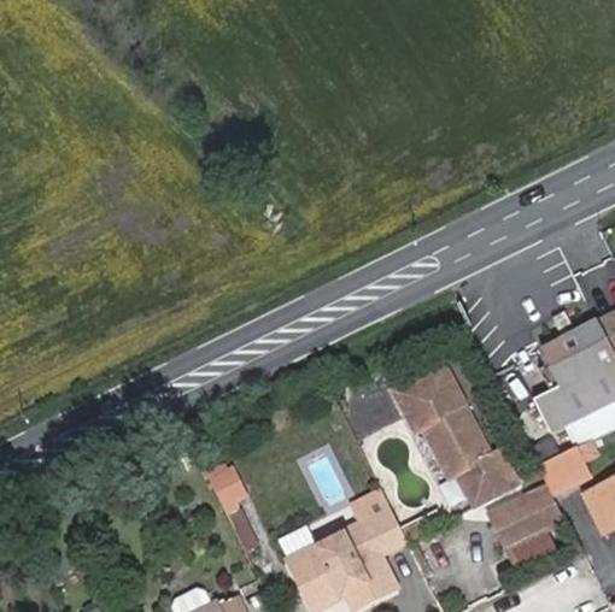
[(614,355),(614,310),(596,321),(614,355)]
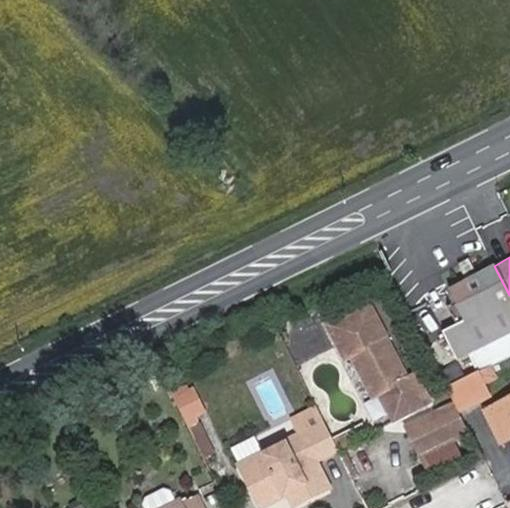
[(509,331),(509,295),(494,266),(449,289),(465,318),(463,319),(480,346),(509,331)]
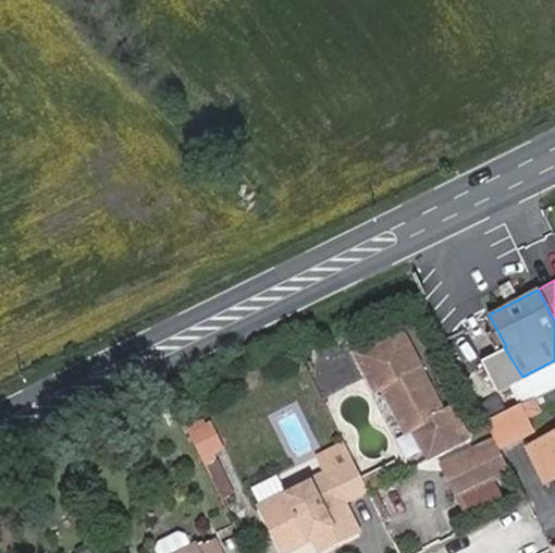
[(426,454),(465,434),(449,404),(442,407),(401,326),(356,347),(374,385),(379,383),(402,428),(408,425),(426,454)]
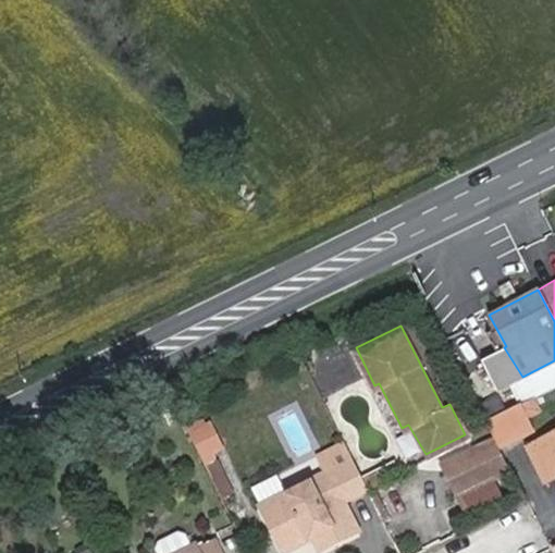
[(510,383),(522,377),(504,347),(481,359),(497,390),(510,383)]
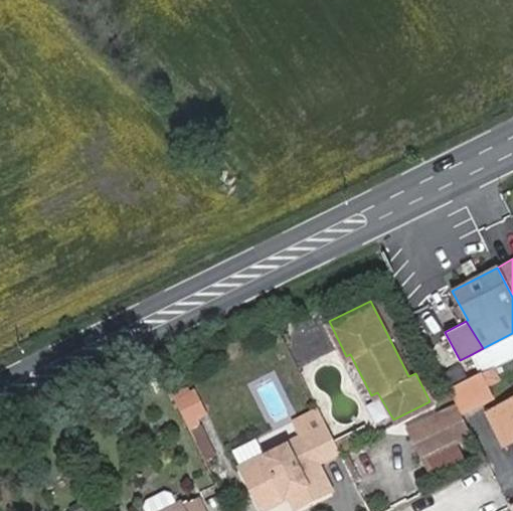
[(493,363),(512,353),(512,333),(483,348),(493,363)]
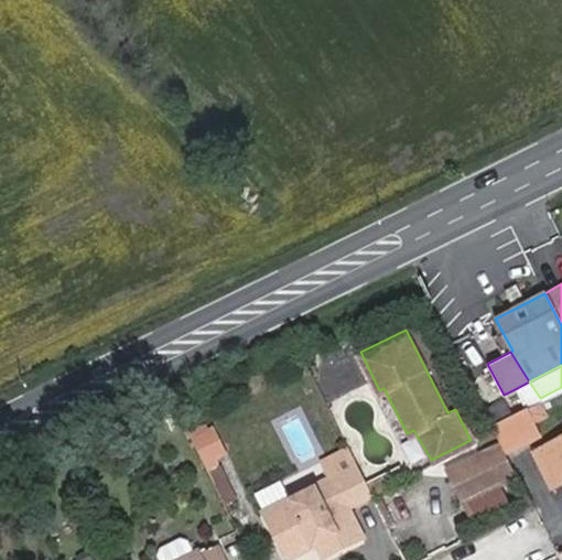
[(526,406),(540,398),(529,381),(517,388),(526,406)]
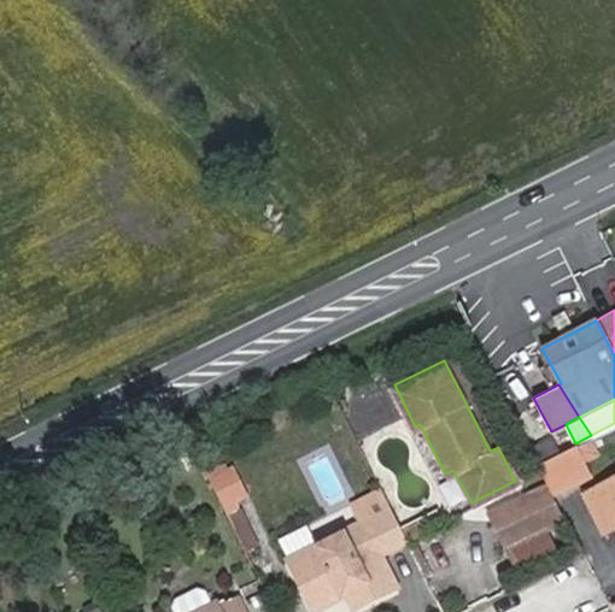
[(578,477),(590,471),(575,443),(563,449),(578,477)]
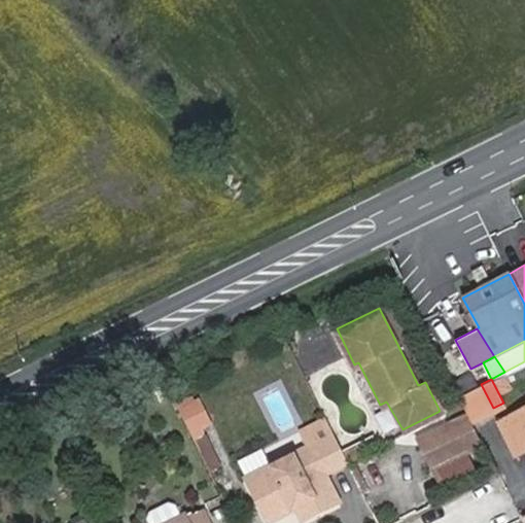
[(471,419),(493,408),(481,384),(460,394),(466,408),(471,419)]
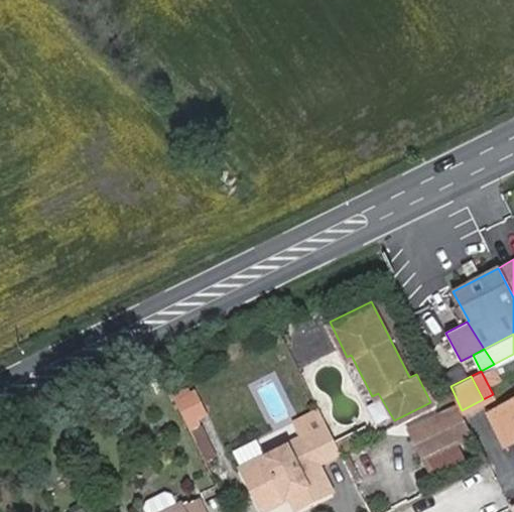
[(188,424),(208,413),(195,387),(174,397),(188,424)]
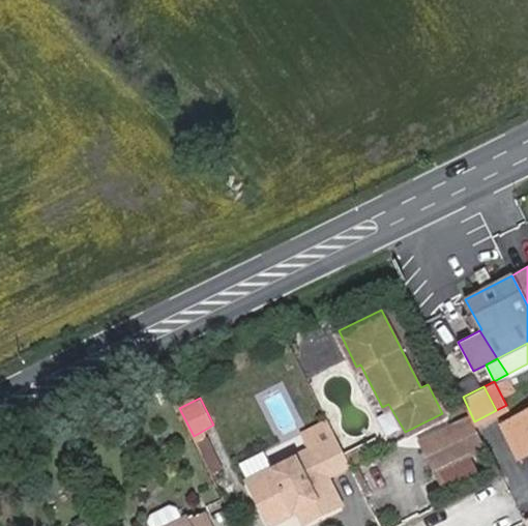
[(527,446),(527,407),(501,420),(518,453),(527,446)]
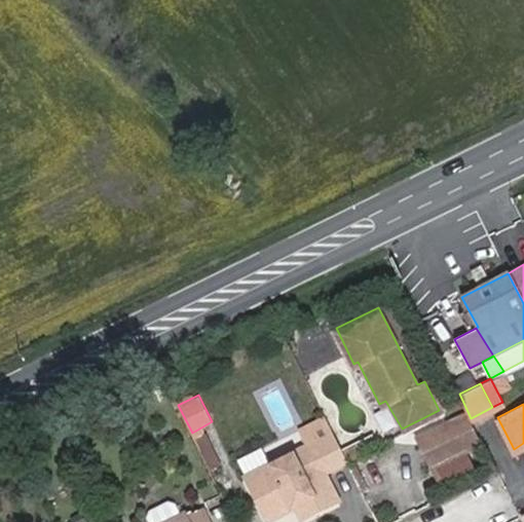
[(480,437),(471,418),(465,407),(415,432),(431,461),(480,437)]
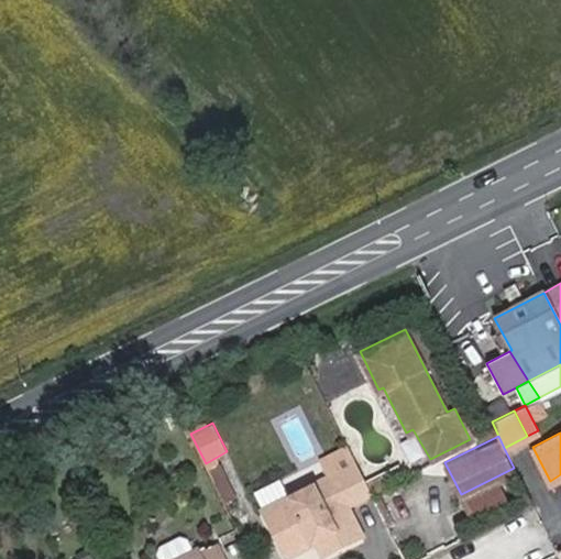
[(325,554),(361,535),(347,506),(370,493),(370,491),(364,481),(347,445),(328,453),(337,472),(288,497),(290,500),(263,514),(273,536),(281,532),(292,555),(312,544),(309,538),(316,535),(319,540),(325,554)]
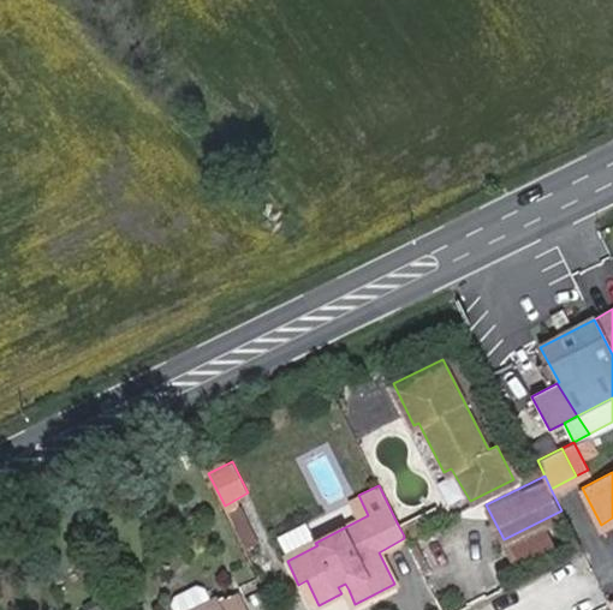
[(404,536),(418,528),(412,518),(398,525),(404,536)]
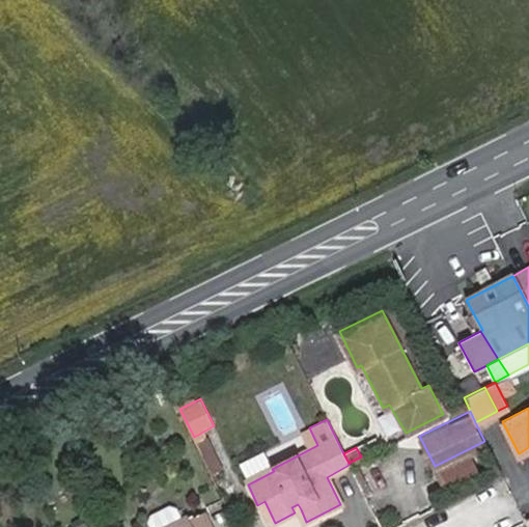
[(257,505),(268,526),(275,523),(265,501),(257,505)]
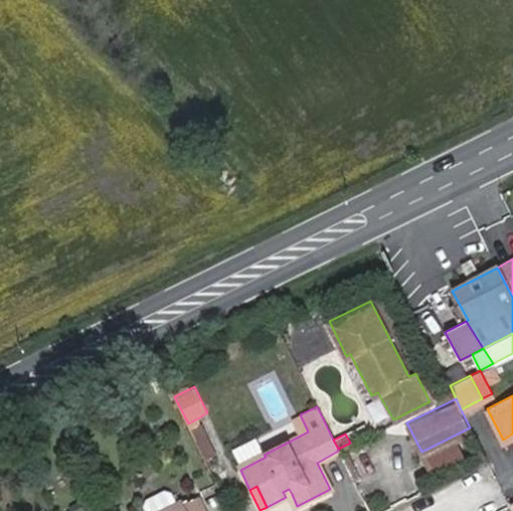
[(286,497),(292,494),(289,489),(283,492),(286,497)]
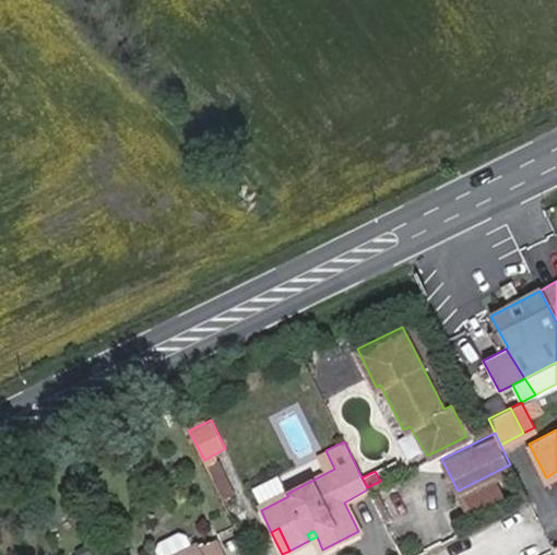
[(225,554),(217,539),(200,547),(196,541),(166,554),(225,554)]
